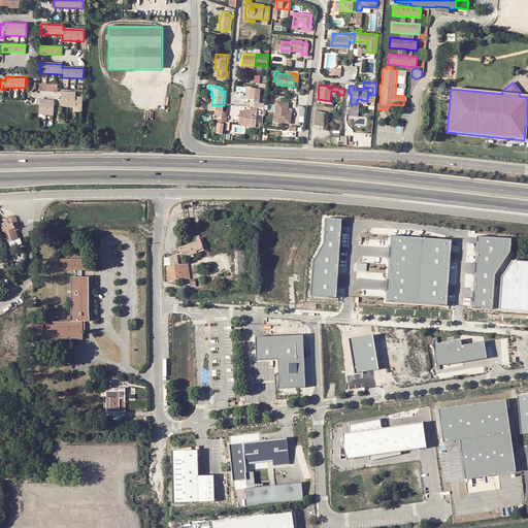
[(258,107),(260,108),(261,90),(252,89),(251,100),(252,100),(251,107),(258,107)]
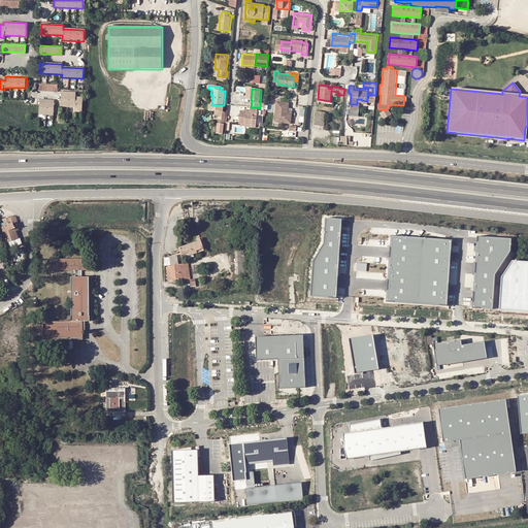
[(76,93),(61,92),(60,107),(75,107),(75,112),(83,112),(83,97),(76,97),(76,93)]
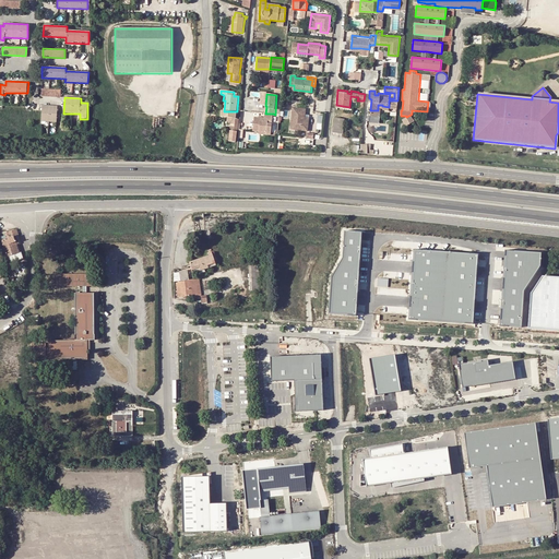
[(38,121),(54,121),(55,106),(39,105),(38,121)]
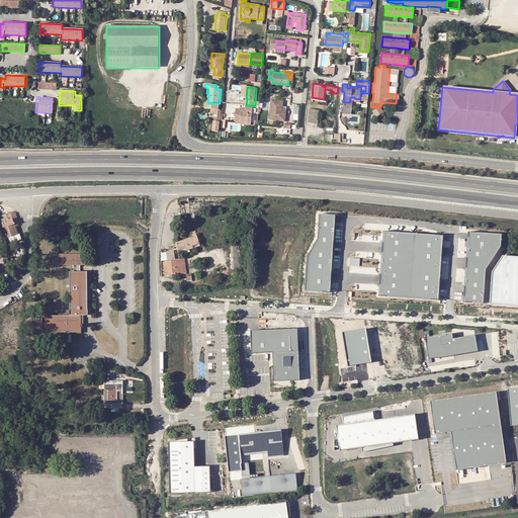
[(285,121),(286,112),(283,112),(283,109),(283,102),(271,100),(270,120),(285,121)]
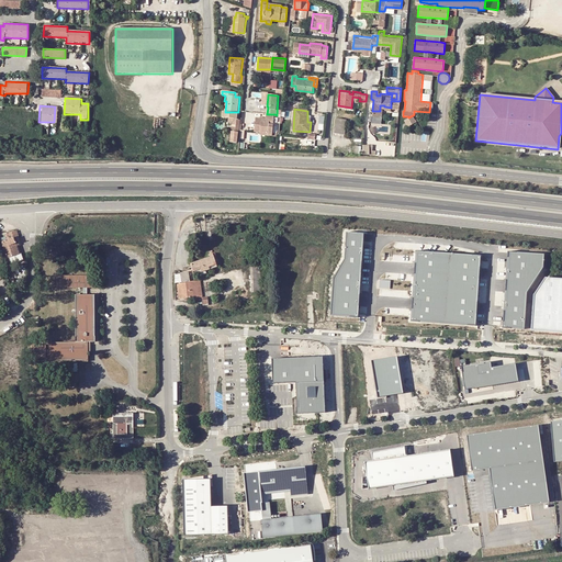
[(269,122),(274,122),(274,114),(267,114),(266,120),(257,119),(255,132),(260,133),(268,134),(269,125),(269,122)]
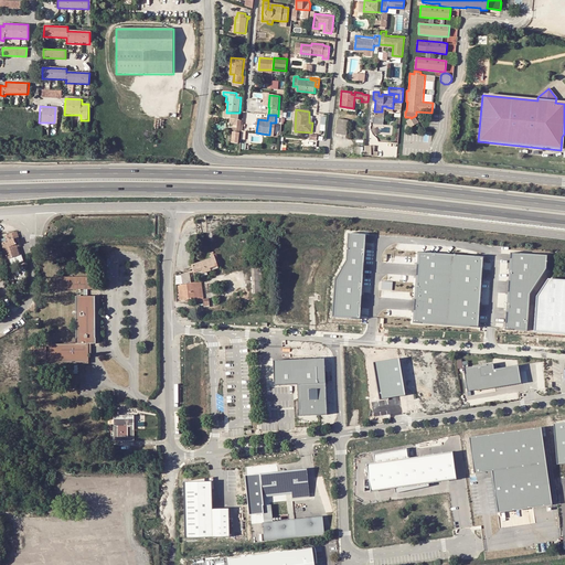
[(418,123),(415,116),(411,118),(406,121),(411,127),(418,123)]
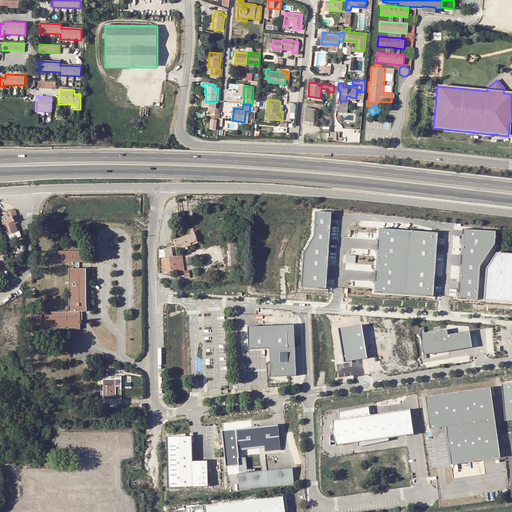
[(316,109),(306,108),(305,122),(314,123),(316,109)]
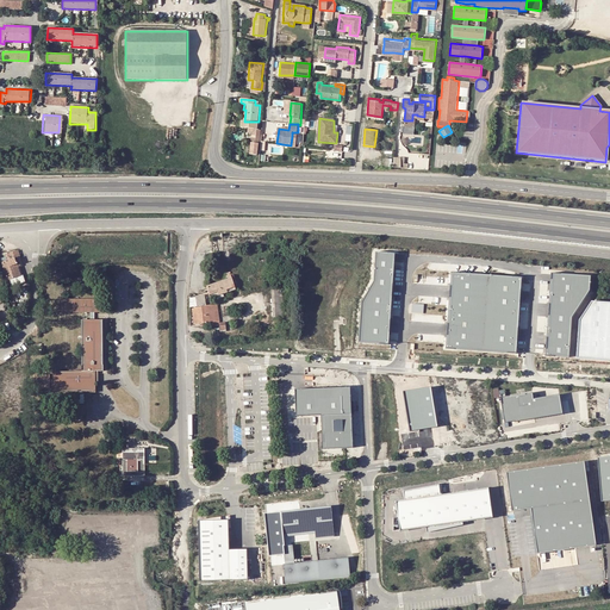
[(402,154),(394,154),(396,160),(393,160),(394,165),(410,163),(409,159),(402,160),(402,154)]
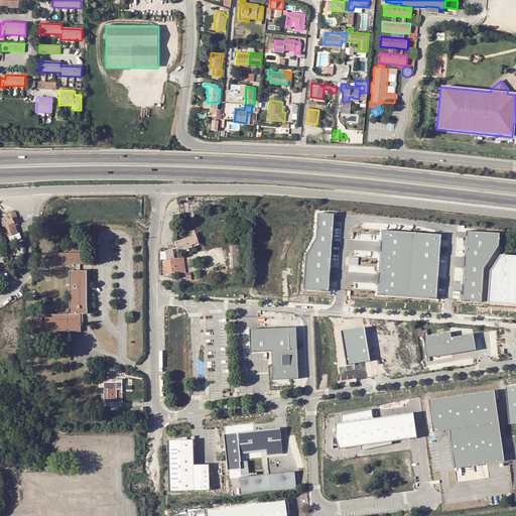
[(1,221),(7,236),(18,232),(15,223),(17,223),(15,216),(17,216),(15,211),(5,214),(7,219),(1,221)]
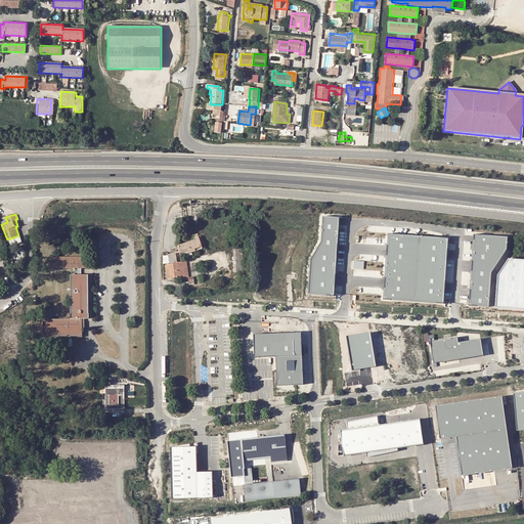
[(307,292),(333,294),(335,270),(336,255),(337,245),(338,225),(339,215),(322,214),(320,238),(310,258),(307,292)]
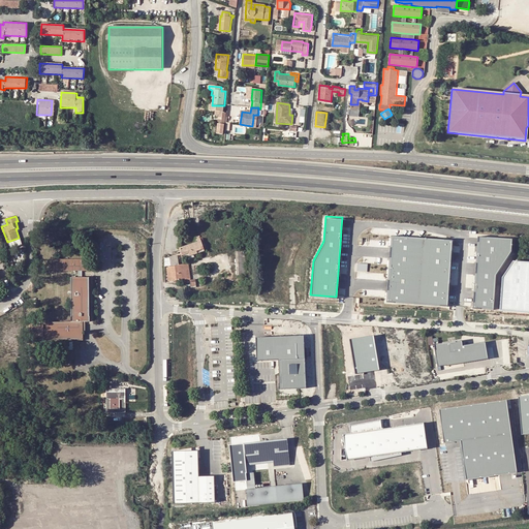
[(450,239),(391,235),(391,242),(389,265),(387,281),(386,291),(386,298),(386,300),(447,305),(448,294),(448,285),(450,262),(452,252),(452,245),(453,239),(450,239)]
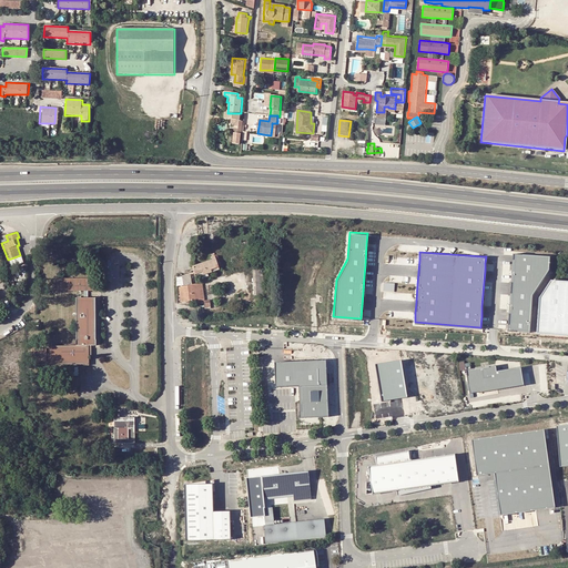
[(550,255),(513,252),(507,330),(529,331),(533,294),(549,269),(550,255)]
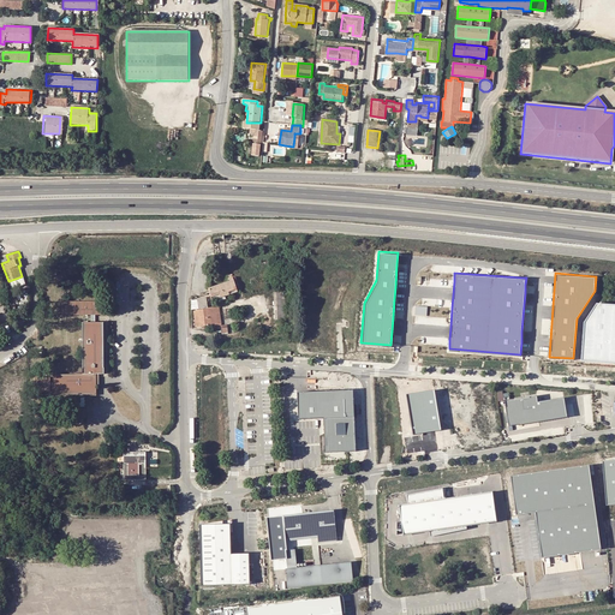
[(234,280),(227,281),(208,287),(212,297),(237,290),(234,280)]
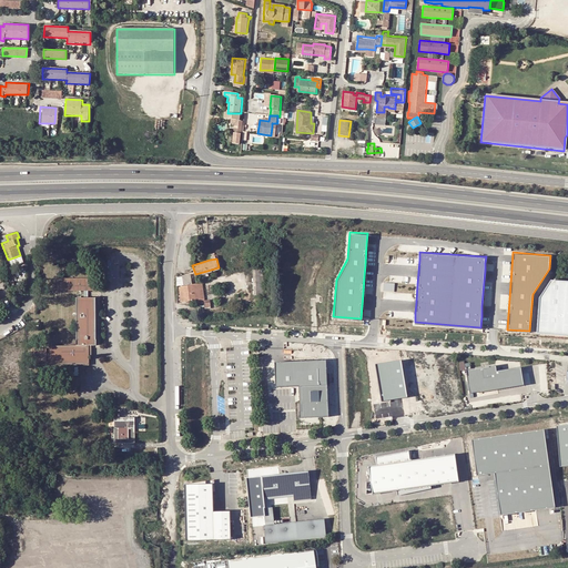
[(16,282),(27,279),(23,271),(13,274),(16,282)]
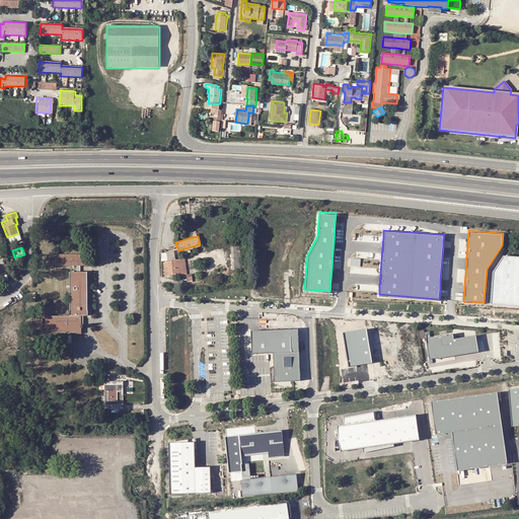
[(239,247),(231,247),(232,269),(240,269),(239,247)]
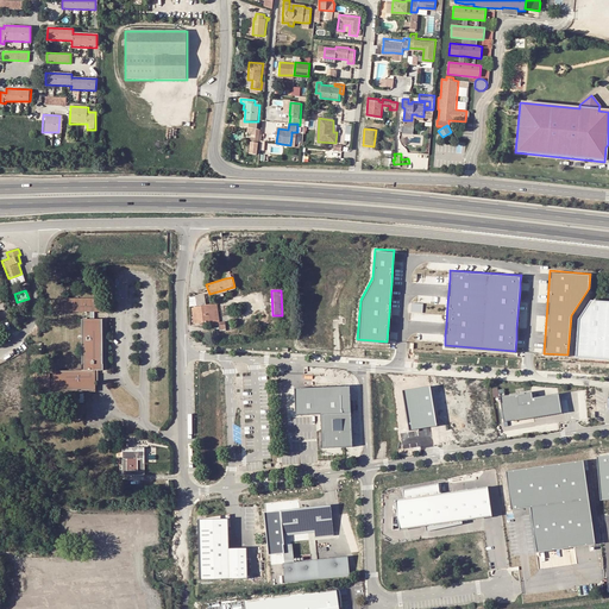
[(102,299),(61,299),(61,311),(102,311),(102,299)]
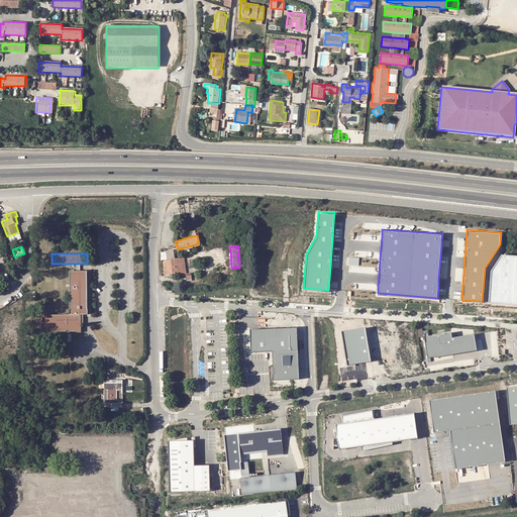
[(489,273),(488,304),(516,305),(516,254),(500,253),(489,273)]
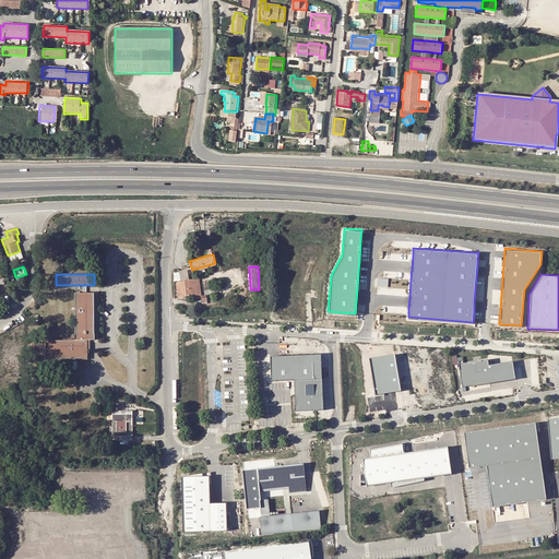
[(180,280),(181,284),(182,294),(200,292),(198,276),(183,278),(183,280),(180,280)]
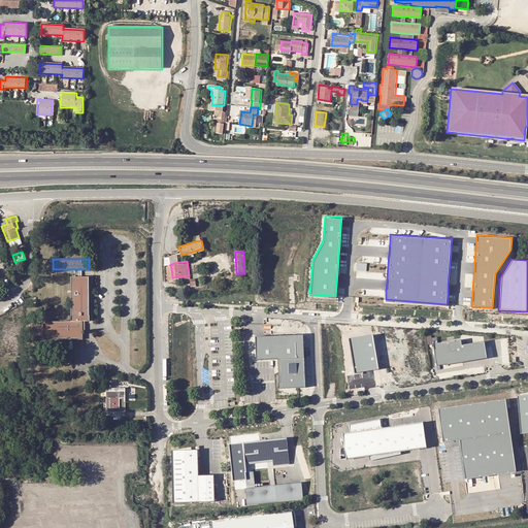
[(71,277),(71,321),(46,321),(46,337),(84,338),(84,321),(90,320),(90,277),(71,277)]
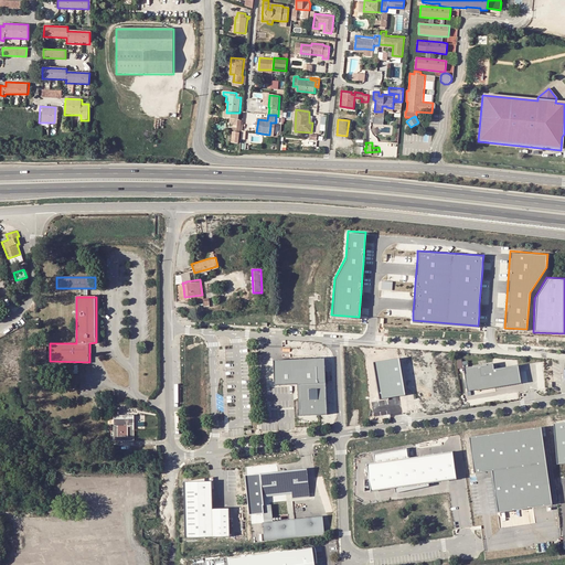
[(46,358),(46,345),(32,347),(32,359),(46,358)]
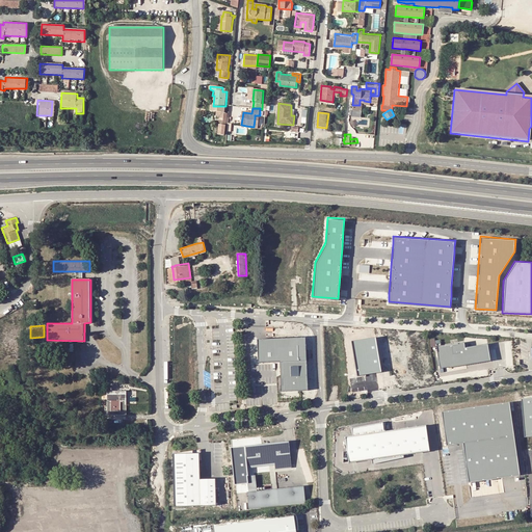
[(376,337),(352,341),(357,377),(376,373),(381,372),(376,337)]
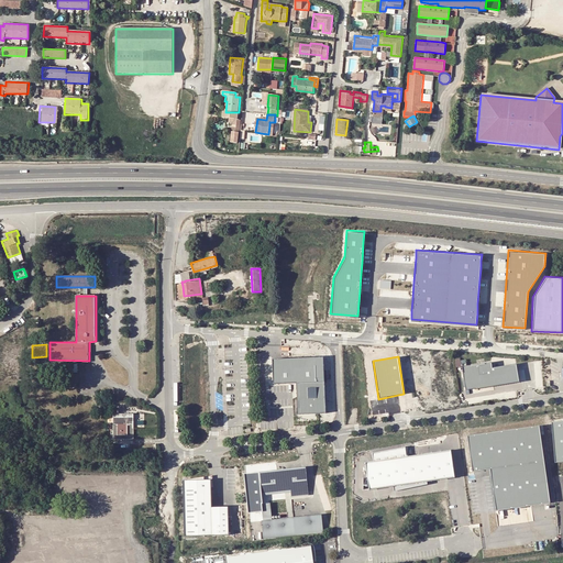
[(323,357),(272,360),(273,364),(273,382),(273,384),(296,383),(297,415),(319,414),(326,414),(323,357)]
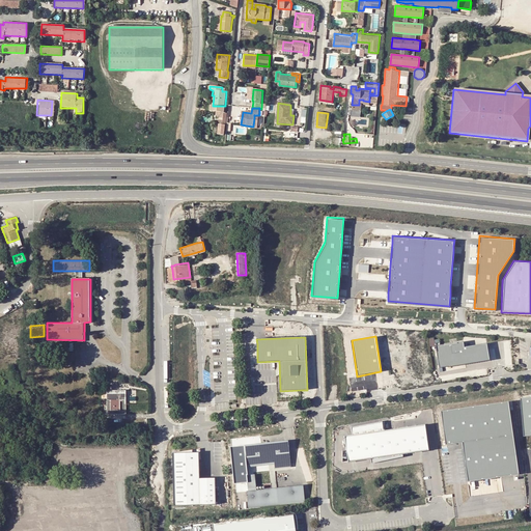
[(440,343),(435,343),(438,365),(485,357),(483,343),(464,346),(462,339),(450,341),(440,343)]
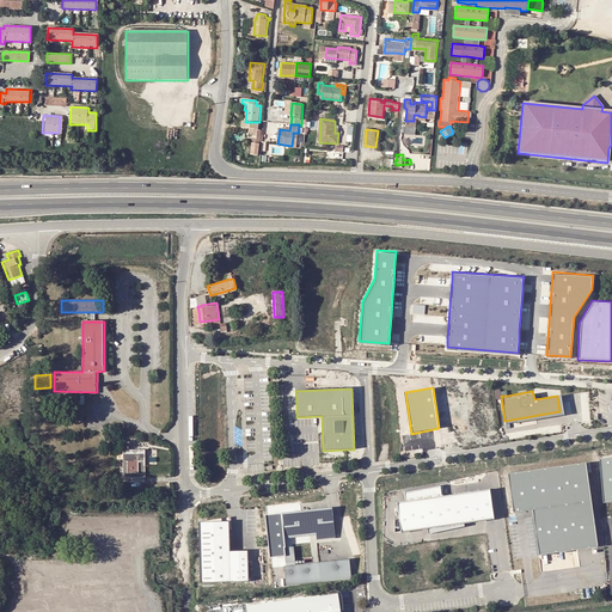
[(145,450),(124,450),(124,477),(146,477),(145,450)]
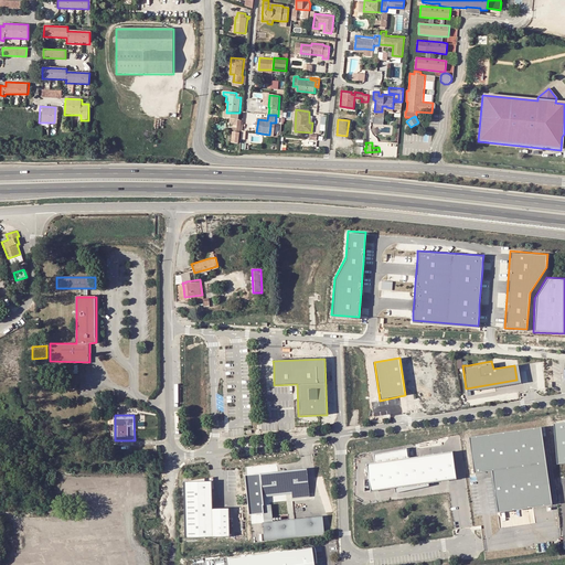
[(564,422),(552,424),(555,465),(564,464),(564,422)]
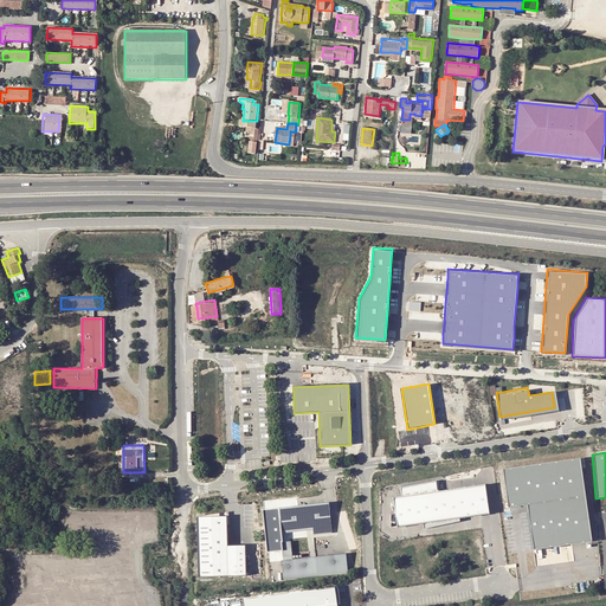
[(580,458),(504,469),(509,508),(527,505),(528,513),(533,547),(590,539),(580,458)]
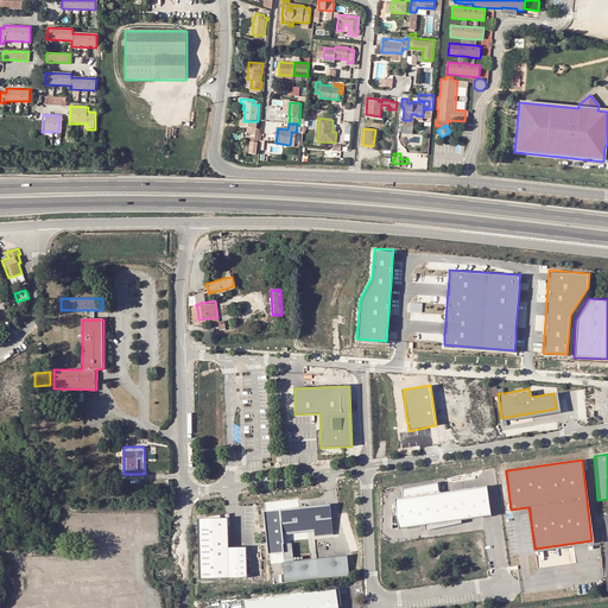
[(438,482),(403,489),(404,498),(396,499),(398,514),(392,515),(392,530),(398,529),(398,530),(424,526),(425,531),(461,524),(461,520),(491,517),(487,486),(439,493),(438,482)]
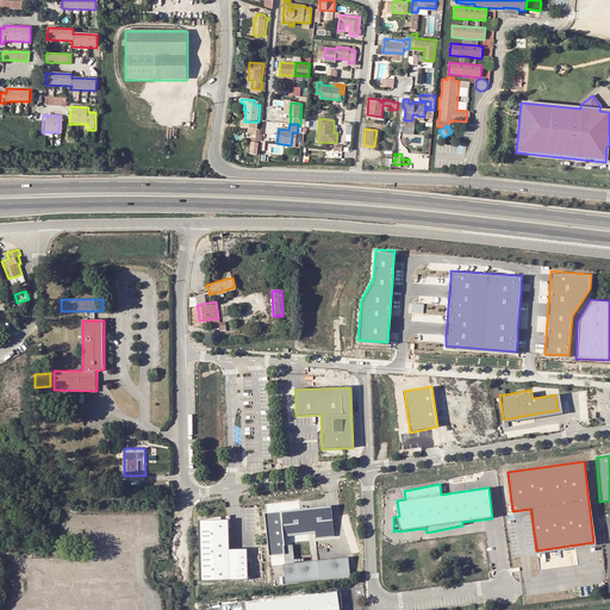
[(300,506),(279,509),(280,512),(282,534),(312,530),(313,535),(332,533),(329,503),(300,506)]
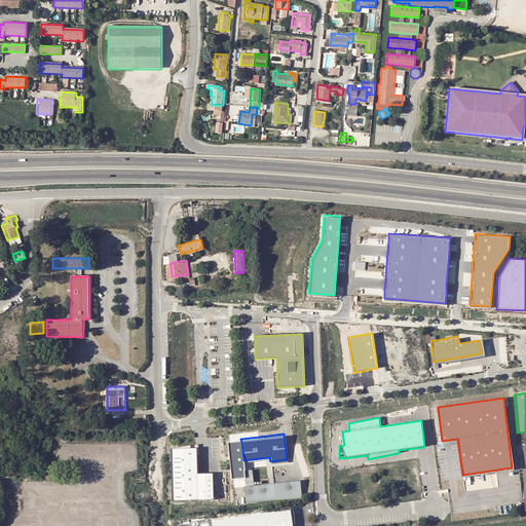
[(243,460),(241,442),(228,443),(233,479),(246,478),(245,471),(243,460)]
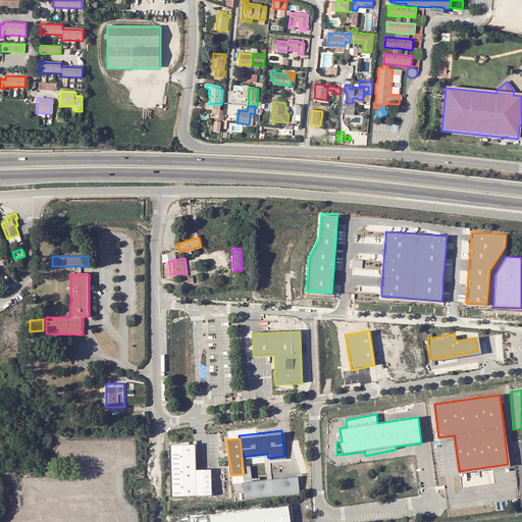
[(195,444),(168,445),(170,496),(212,493),(211,470),(196,470),(195,444)]
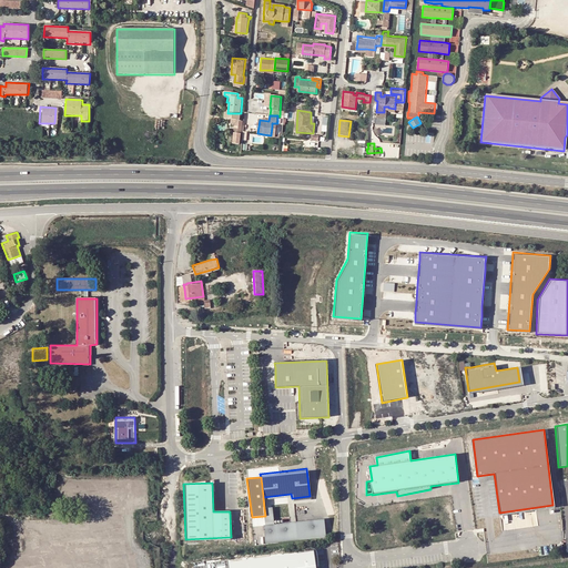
[(272,507),(264,508),(265,516),(266,525),(263,526),(265,543),(326,537),(325,534),(324,519),(296,521),(274,525),(273,518),(272,507)]
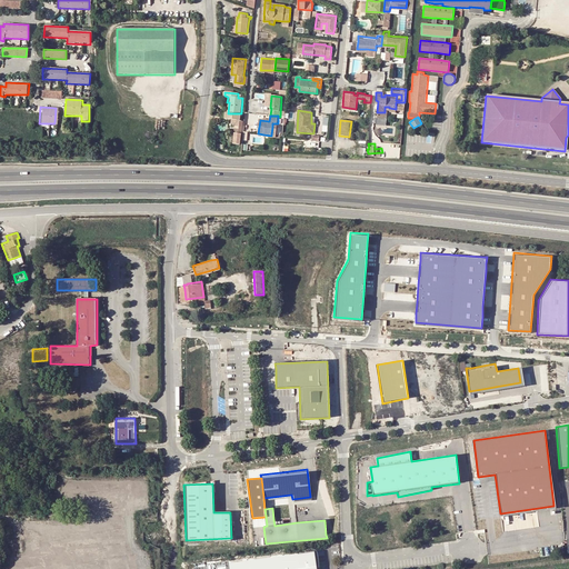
[(288,550),(227,559),(228,568),(317,568),(315,548),(313,546),(288,550)]
